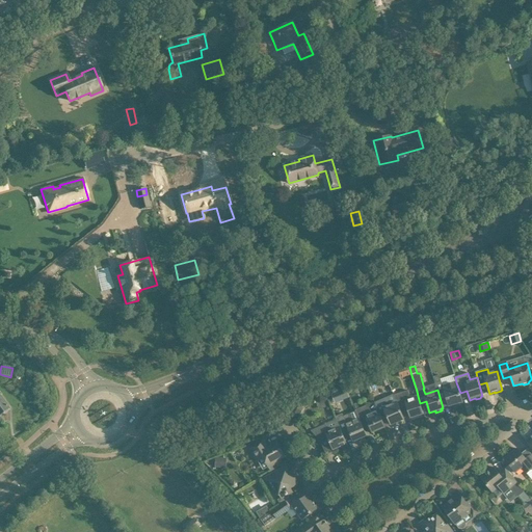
[(433,377),(437,390),(442,404),(448,402),(449,406),(455,404),(460,404),(461,402),(462,402),(460,393),(456,382),(455,377),(454,374),(441,379),(440,375),(433,377)]
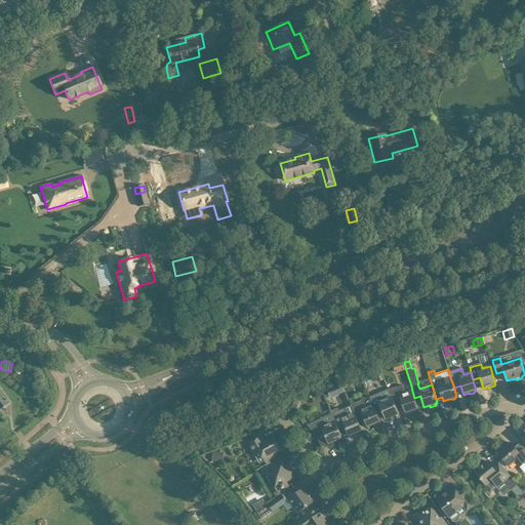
[(384,379),(379,370),(373,373),(377,382),(384,379)]
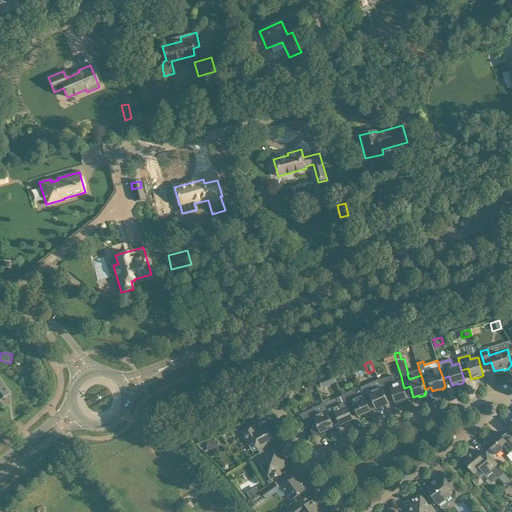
[(332,373),(319,379),(322,387),(335,382),(332,373)]
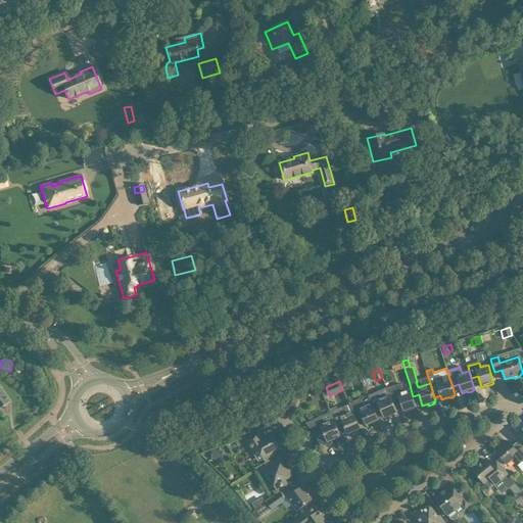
[(387,388),(390,395),(397,393),(403,412),(417,408),(413,396),(411,389),(403,392),(401,384),(387,388)]
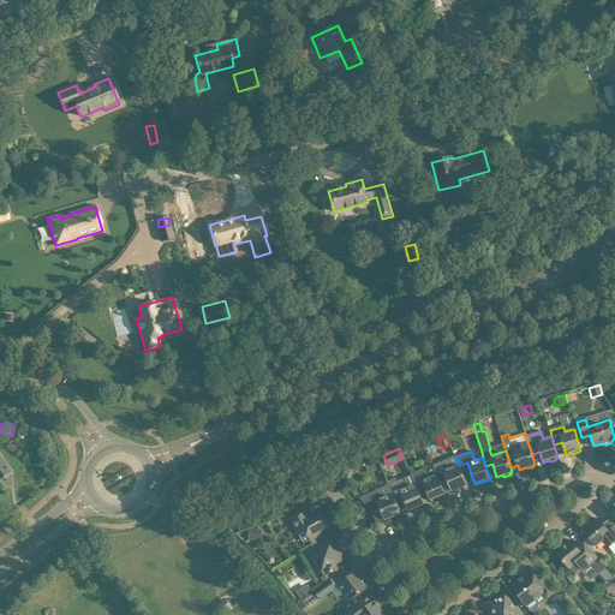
[(467,485),(459,465),(455,457),(433,466),(436,475),(440,482),(447,479),(452,491),(467,485)]
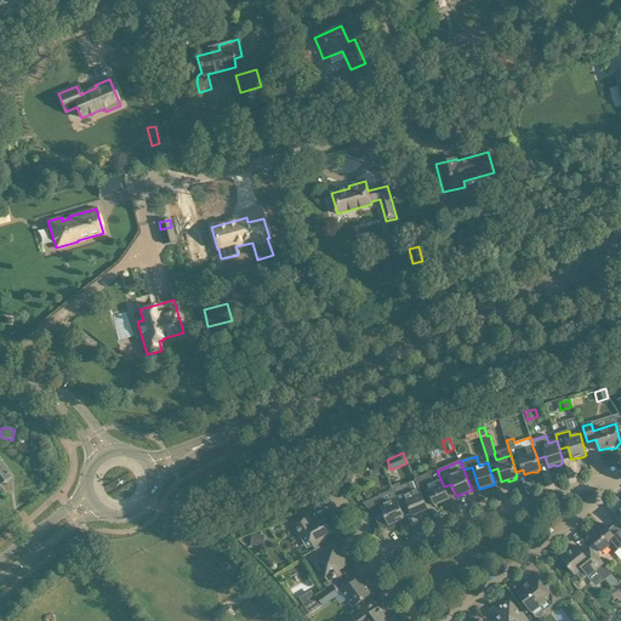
[(0,484),(4,482),(5,482),(7,480),(7,479),(10,477),(0,462),(0,484)]
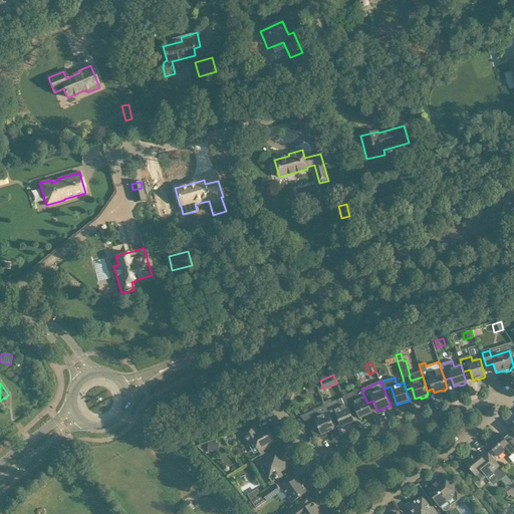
[(293,395),(289,393),(288,392),(288,393),(285,400),(290,402),(293,395)]
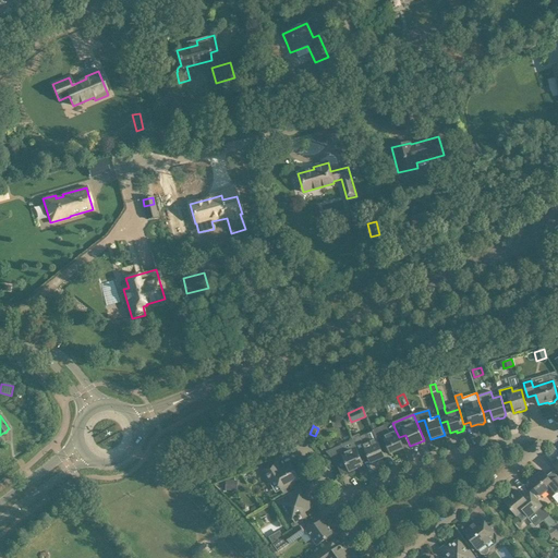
[(373,431),(376,439),(378,445),(386,443),(391,455),(404,448),(399,437),(396,431),(389,434),(386,425),(377,428),(373,431)]
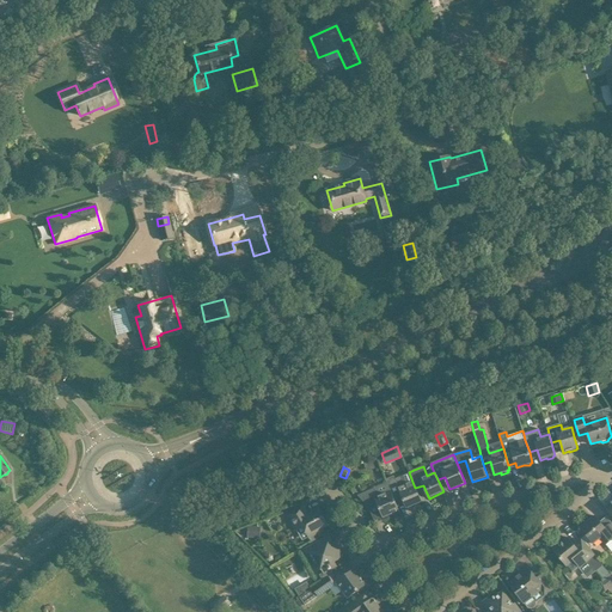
[(386,479),(387,483),(393,497),(401,494),(407,508),(421,501),(415,488),(412,482),(405,485),(402,477),(396,479),(393,476),(386,479)]
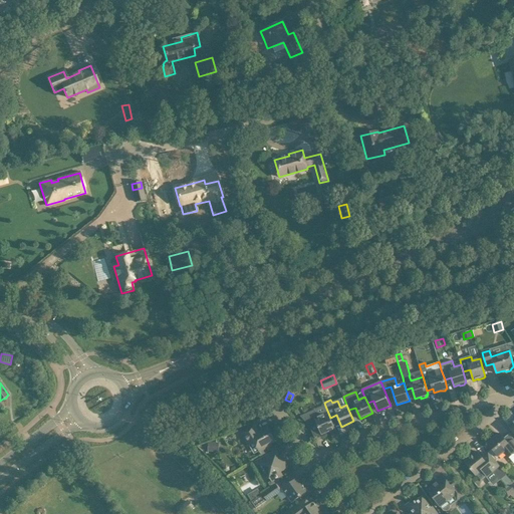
[(330,418),(325,406),(314,411),(305,414),(300,417),(310,428),(317,425),(321,435),(335,429),(330,418)]
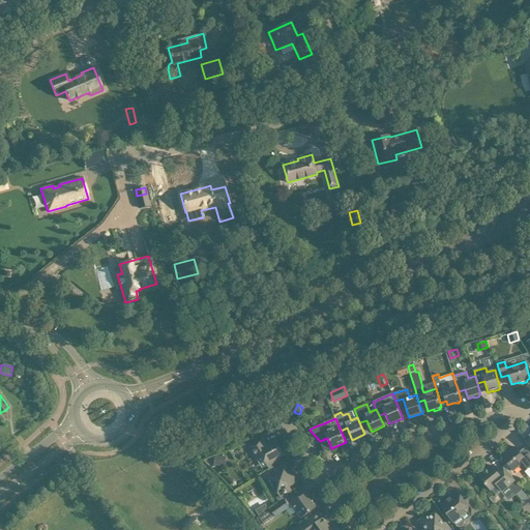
[(262,438),(254,443),(248,446),(257,460),(262,457),(268,466),(269,466),(277,461),(276,459),(284,454),(275,440),(266,445),(262,438)]
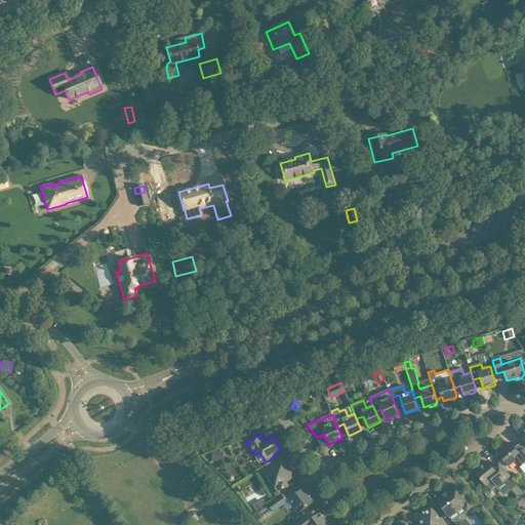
[(521,468),(524,463),(524,449),(519,453),(511,443),(497,453),(505,461),(510,467),(516,461),(521,468)]
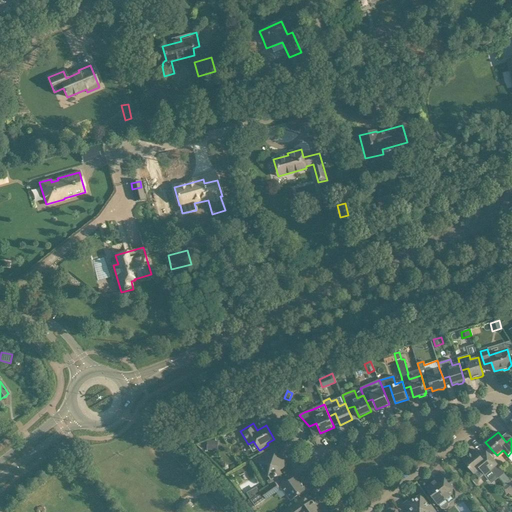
[(208,441),(207,449),(215,450),(216,442),(208,441)]
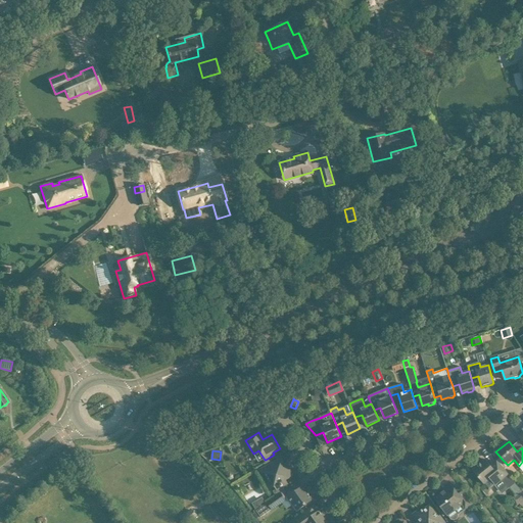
[(473,470),(484,484),(489,490),(502,480),(509,488),(510,487),(516,494),(515,495),(519,502),(520,501),(522,504),(522,492),(508,475),(505,471),(496,461),(490,466),(485,460),(473,470)]
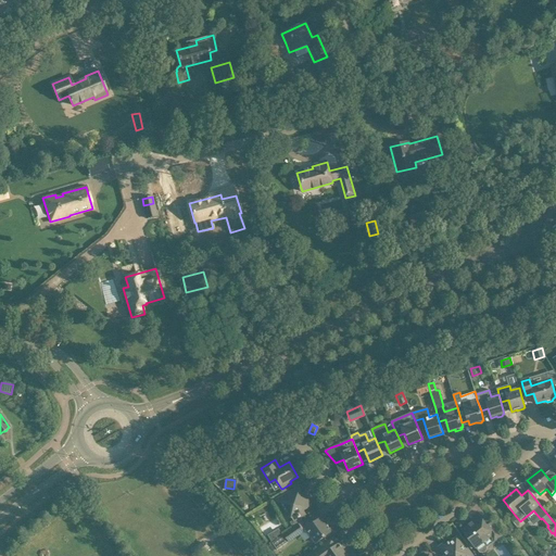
[(297,490),(287,495),(278,501),(285,514),(289,512),(294,520),(305,514),(303,510),(311,506),(305,497),(301,498),(297,490)]
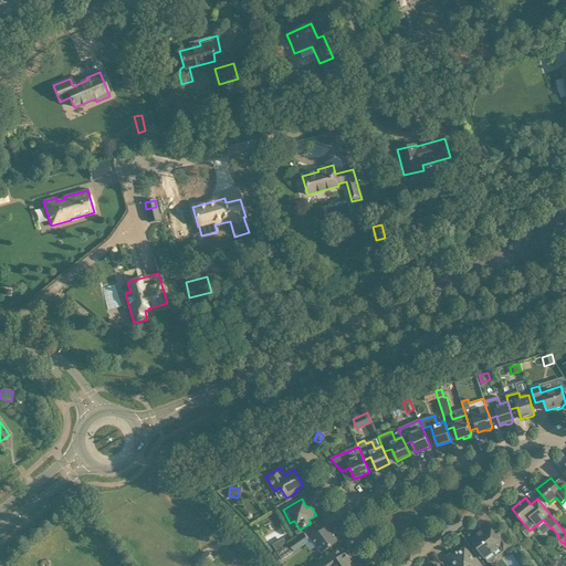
[(310,530),(299,537),(278,553),(282,559),(294,552),(312,538),(322,553),(329,548),(338,542),(332,533),(334,531),(329,525),(314,536),(310,530)]
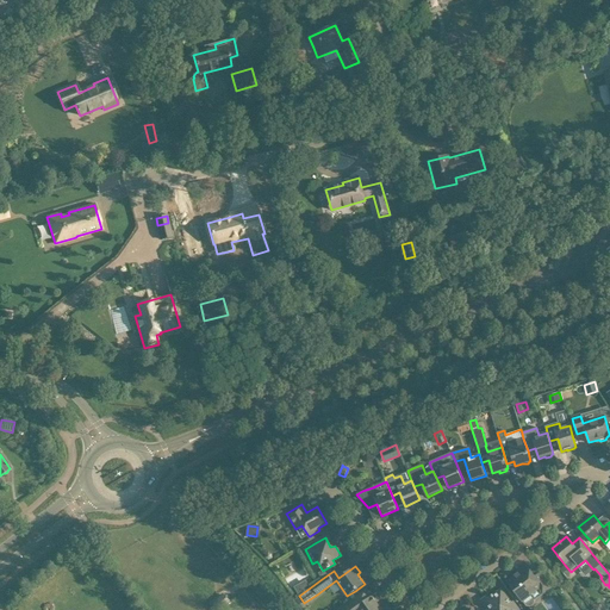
[(522,602),(523,601),(526,605),(530,607),(534,603),(534,598),(531,595),(539,589),(543,593),(551,589),(540,573),(534,578),(527,567),(515,577),(512,577),(509,579),(509,580),(508,582),(522,602)]
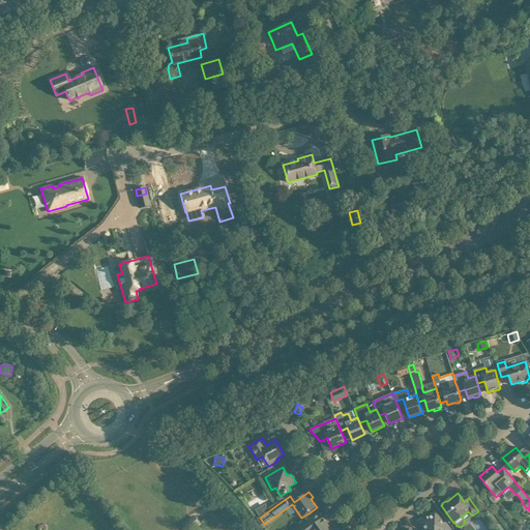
[(419,522),(424,529),(450,529),(446,524),(444,525),(442,522),(436,513),(429,518),(428,517),(428,518),(427,517),(419,522)]
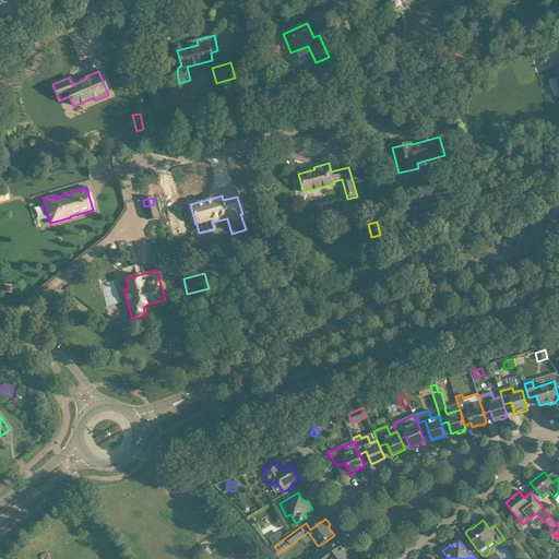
[(199,557),(200,558),(201,558),(211,551),(204,544),(194,554),(197,555),(197,556),(199,557)]
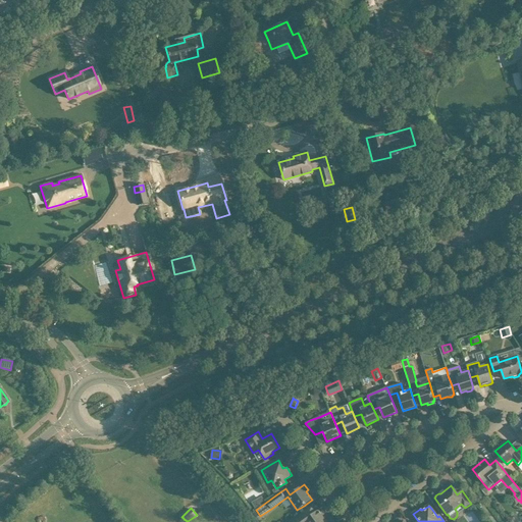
[(326,521),(322,516),(324,515),(320,509),(313,514),(308,508),(288,521),(326,521)]
